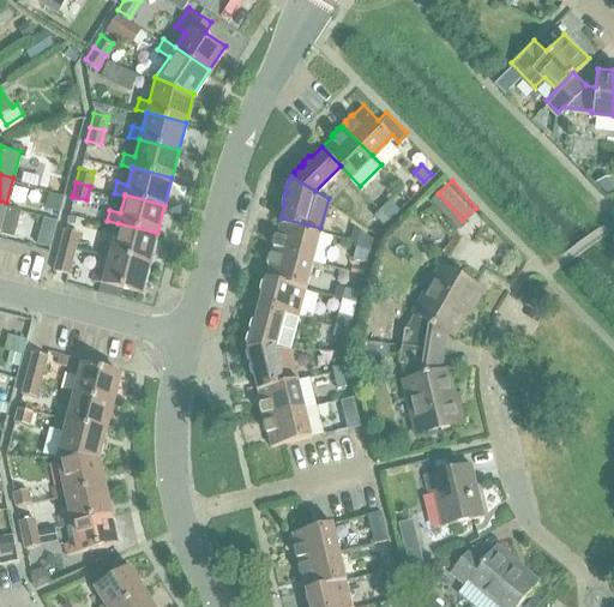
[(390,196),(383,203),(392,212),(399,205),(390,196)]
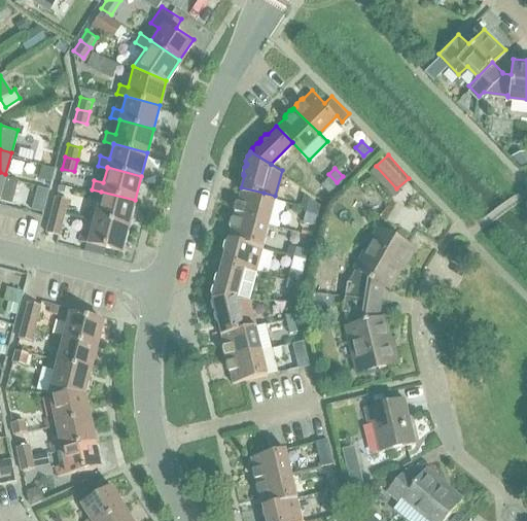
[(337,182),(328,174),(321,180),(313,188),(321,198),(337,182)]
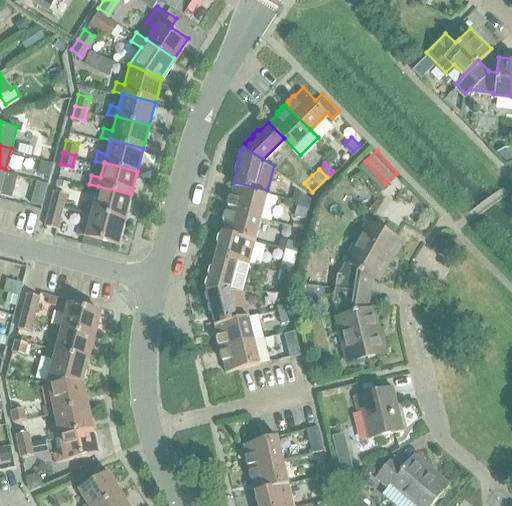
[(44,193),(50,176),(41,173),(35,190),(44,193)]
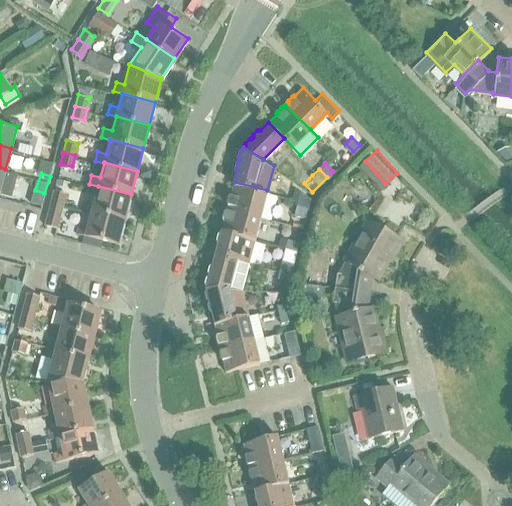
[(228,202),(228,205),(261,214),(267,190),(256,187),(234,182),(231,193),(230,193),(228,194),(227,200),(228,202)]
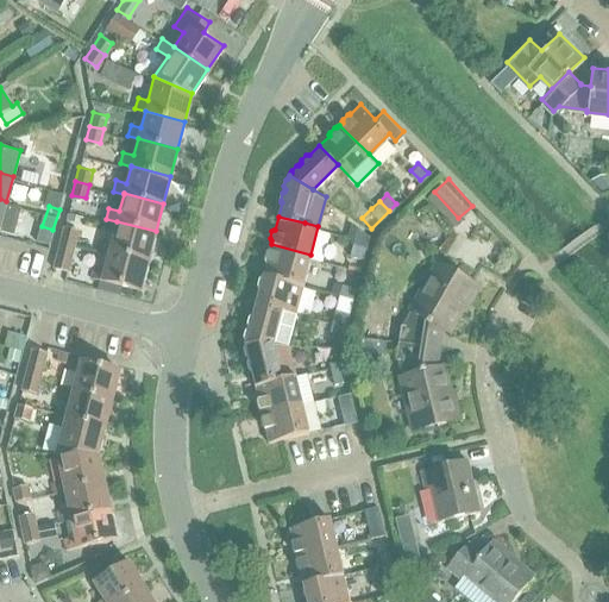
[(355,236),(352,242),(366,245),(370,231),(351,219),(347,234),(355,236)]
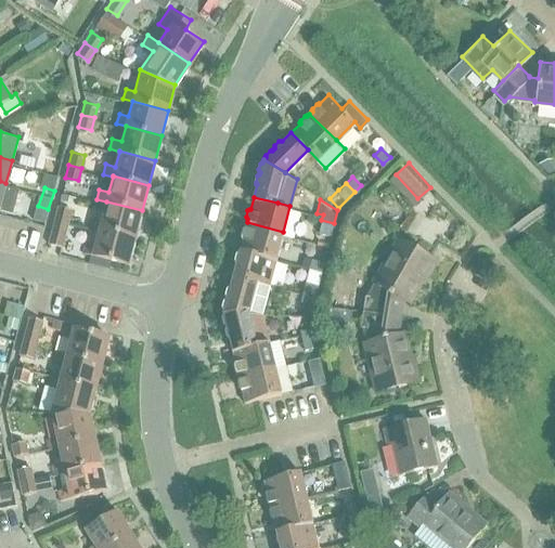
[(90,224),(100,226),(136,236),(142,210),(106,201),(102,217),(92,214),(90,224)]
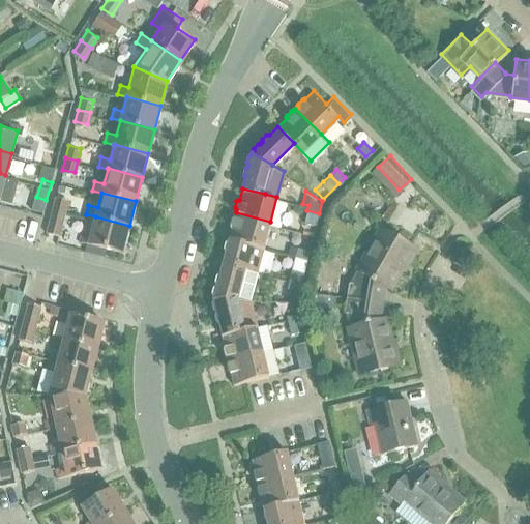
[(56,194),(53,205),(65,208),(68,197),(56,194)]
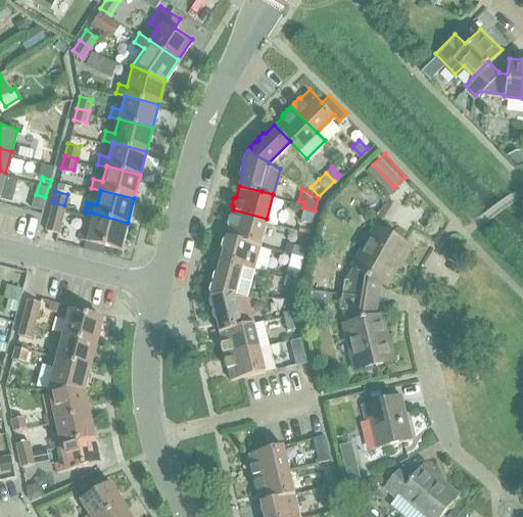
[(64,205),(52,202),(46,227),(58,230),(64,205)]
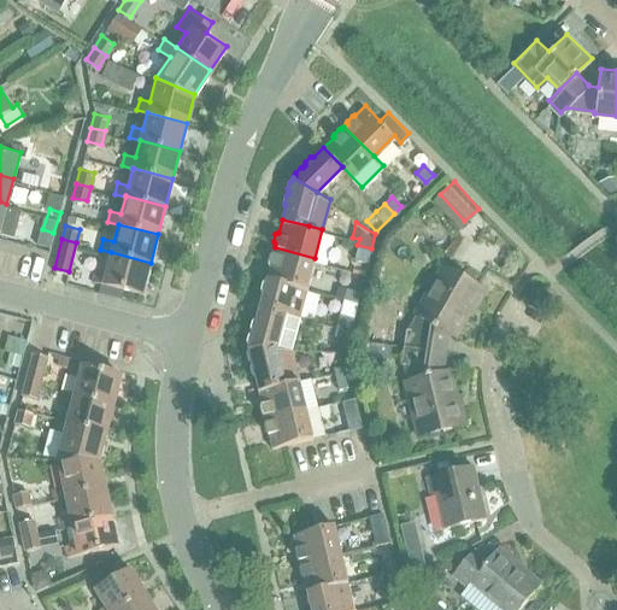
[(371,248),(357,245),(354,256),(368,259),(371,248)]
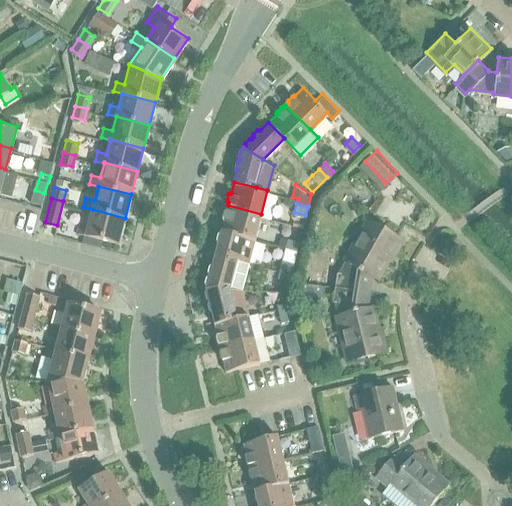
[(224,217),(221,228),(255,237),(261,214),(228,205),(227,208),(226,208),(224,209),(223,215),(224,217)]
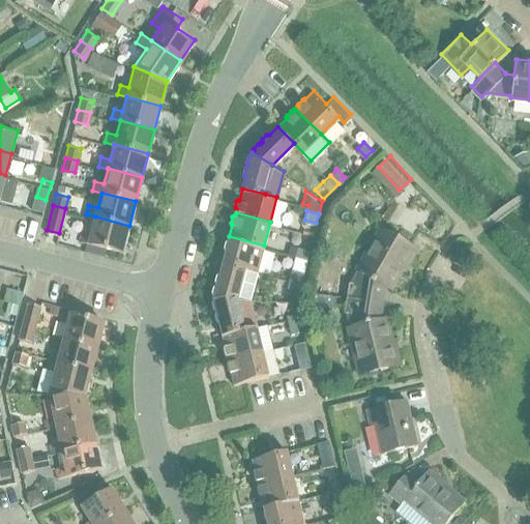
[(95,216),(91,231),(82,229),(80,238),(123,250),(129,226),(95,216)]
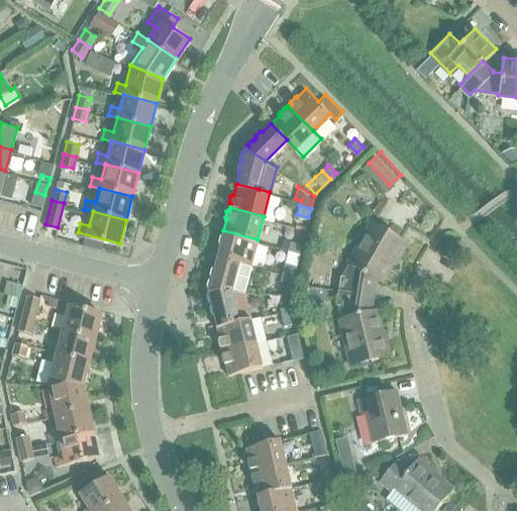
[(340,273),(338,287),(372,292),(375,275),(382,279),(393,259),(404,238),(371,219),(347,260),(348,261),(341,273),(340,273)]
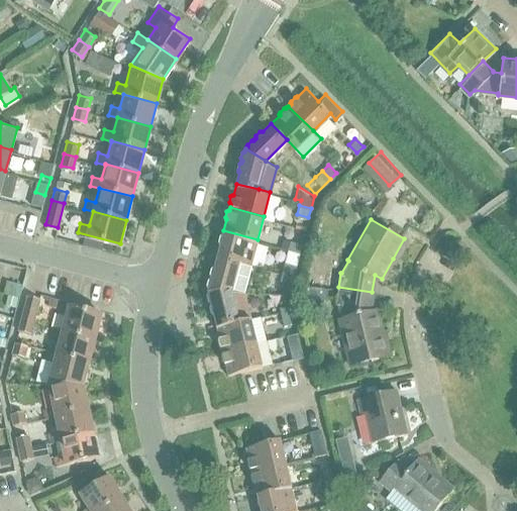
[(220,242),(217,253),(239,260),(239,261),(251,264),(257,239),(223,230),(223,233),(222,233),(220,235),(219,240),(220,242)]
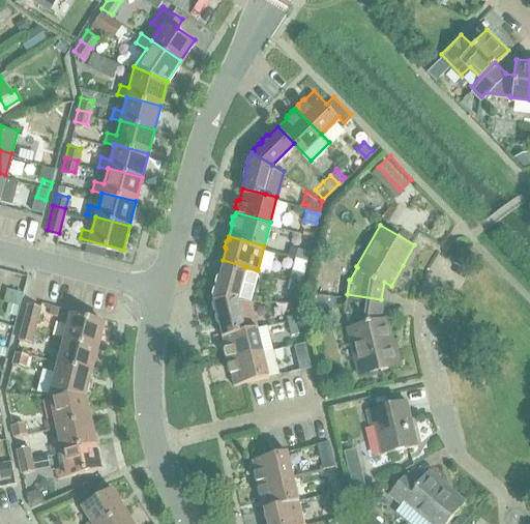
[(288,252),(295,254),(306,257),(310,248),(291,242),(288,252)]
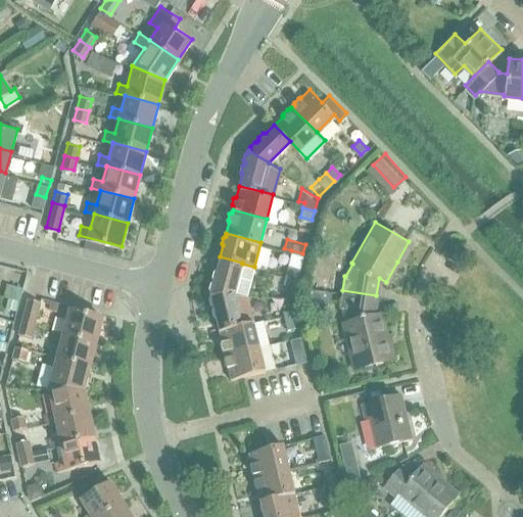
[(211,290),(210,292),(235,293),(242,264),(242,263),(220,256),(217,269),(216,269),(215,271),(214,276),(214,278),(215,278),(214,281),(212,281),(211,282),(209,287),(210,289),(211,290)]
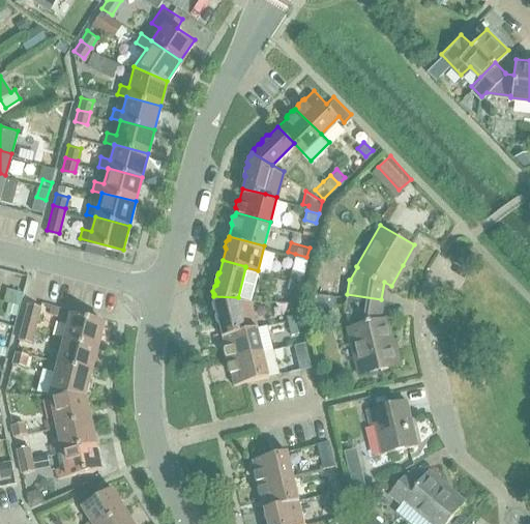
[(292,266),(290,275),(301,279),(303,269),(292,266)]
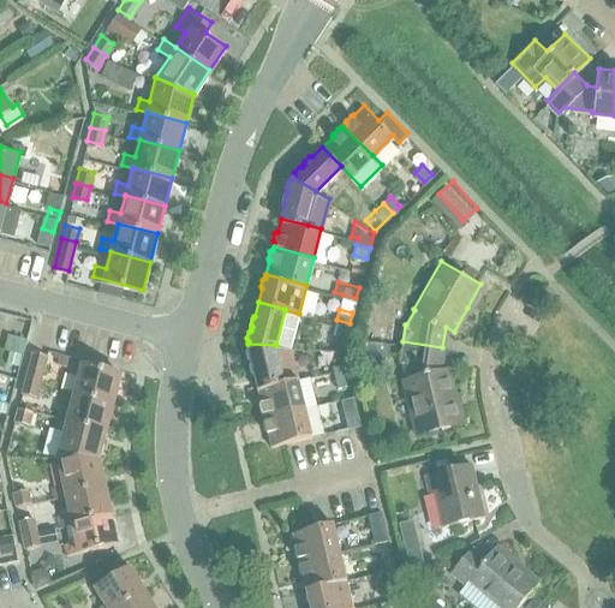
[(350,323),(336,320),(333,331),(347,334),(350,323)]
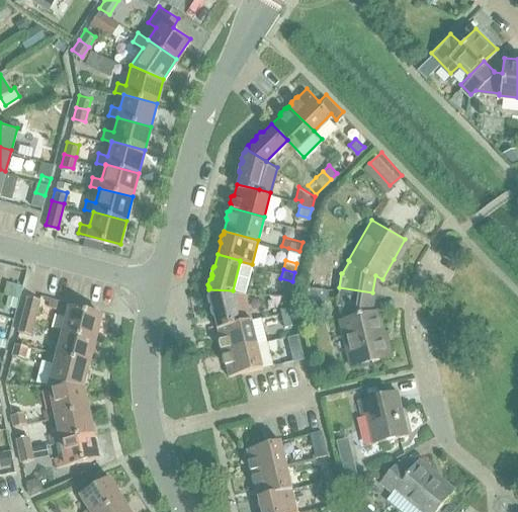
[(10,276),(8,293),(22,294),(24,277),(10,276)]
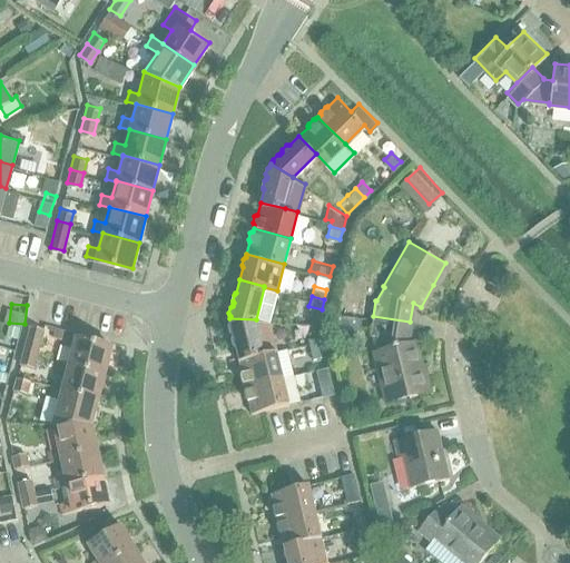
[(410,322),(373,316),(370,332),(372,333),(375,348),(374,348),(386,398),(428,388),(421,364),(422,363),(416,338),(408,341),(410,322)]
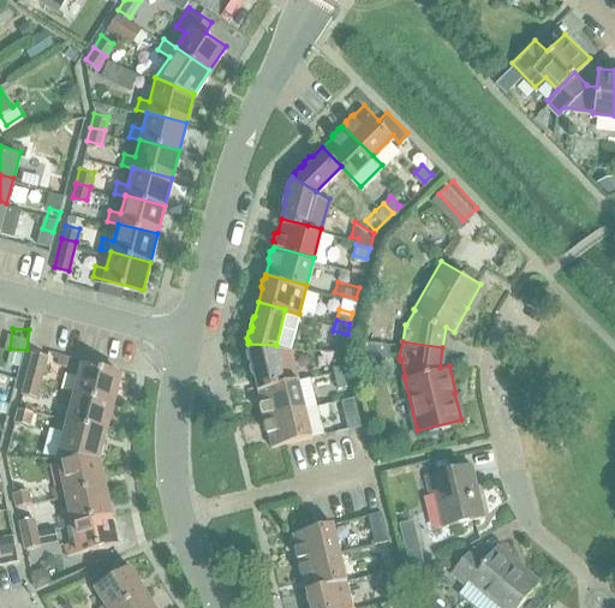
[(255,371),(258,386),(285,380),(284,379),(298,376),(291,344),(276,345),(248,344),(249,347),(248,347),(246,350),(249,356),(250,358),(251,358),(252,361),(251,361),(250,363),(252,370),(254,371),(255,371)]
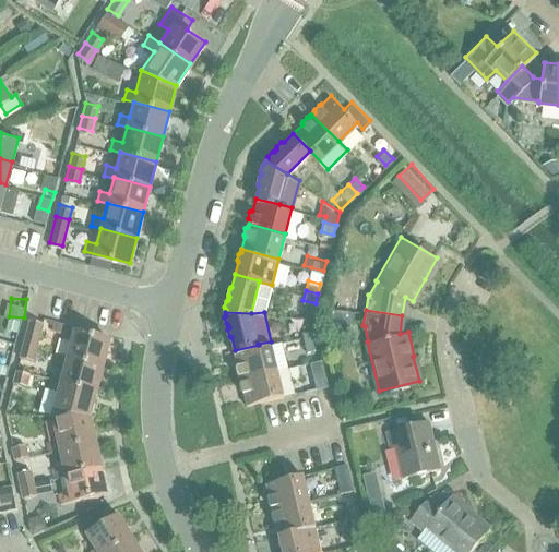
[(30,315),(23,342),(36,345),(43,319),(30,315)]
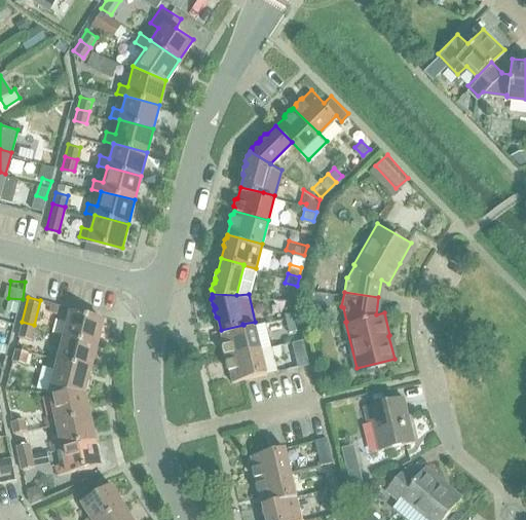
[(67,318),(64,332),(63,332),(98,341),(104,317),(61,305),(59,314),(67,318)]
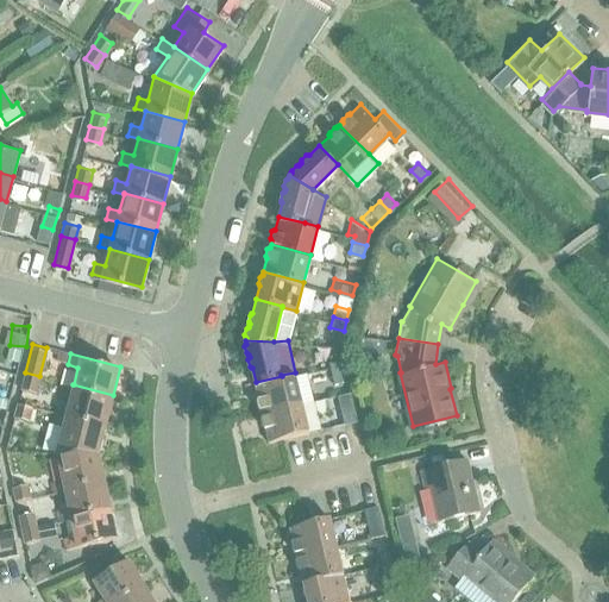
[(330,359),(332,370),(345,367),(343,356),(330,359)]
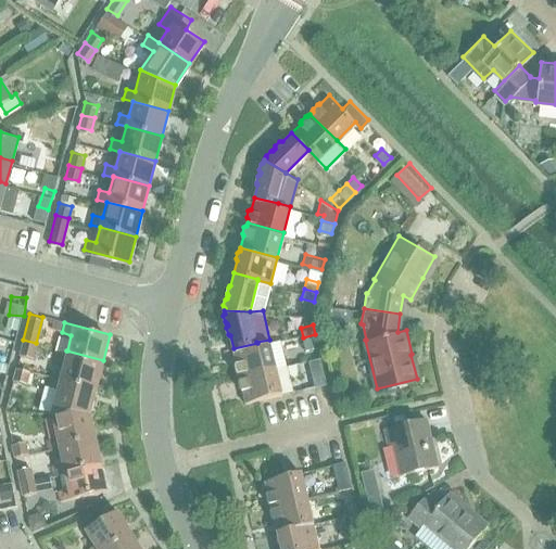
[(315,334),(303,337),(305,347),(317,344),(315,334)]
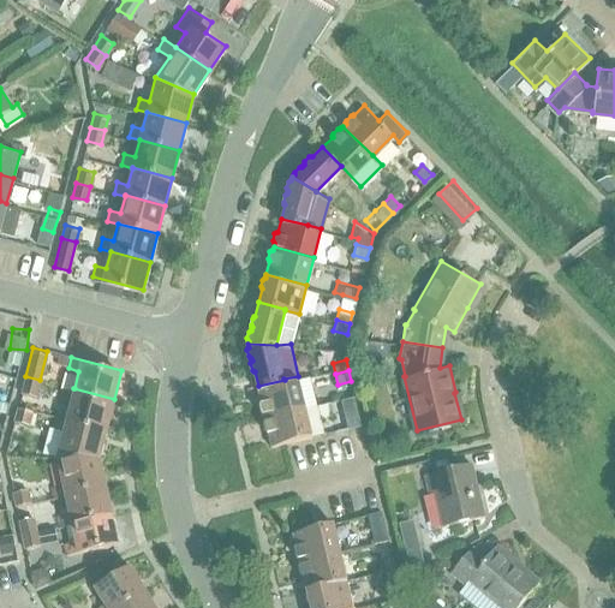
[(40,380),(25,376),(22,389),(36,394),(40,380)]
